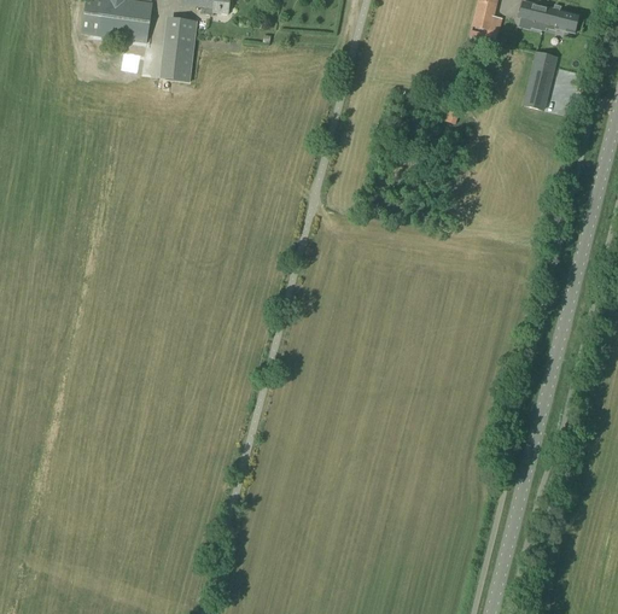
[(151,1),(151,0),(85,0),(81,33),(98,35),(147,41),(152,1),(151,1)]
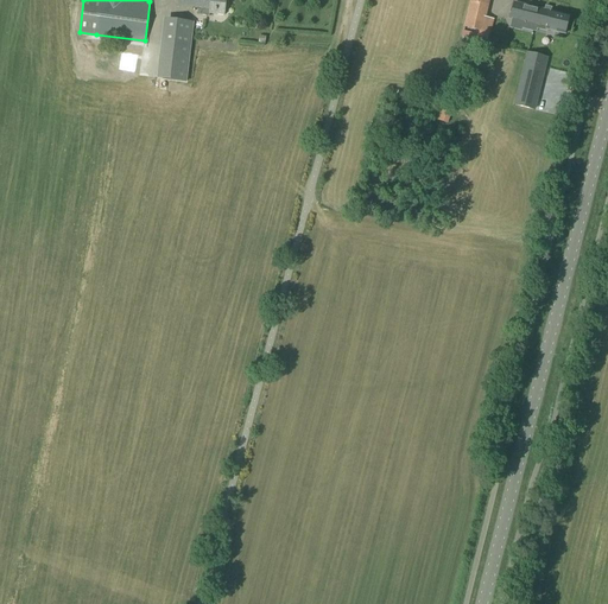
[(176,0),(176,4),(198,6),(198,12),(209,13),(209,12),(225,13),(226,0),(176,0)]
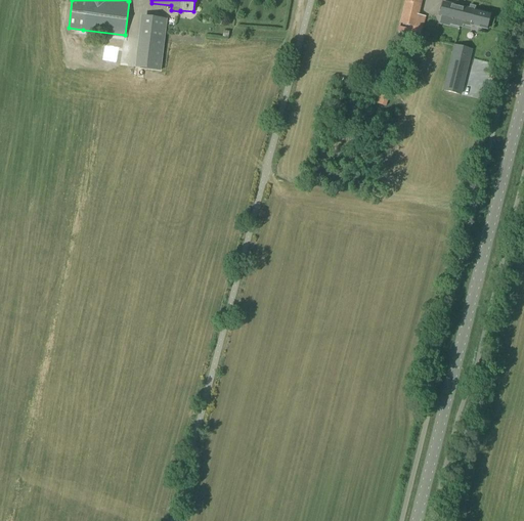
[(398,25),(397,30),(416,34),(419,35),(421,27),(423,27),(425,14),(419,13),(421,2),(421,0),(404,0),(399,22),(413,25),(412,29),(403,26),(398,25)]
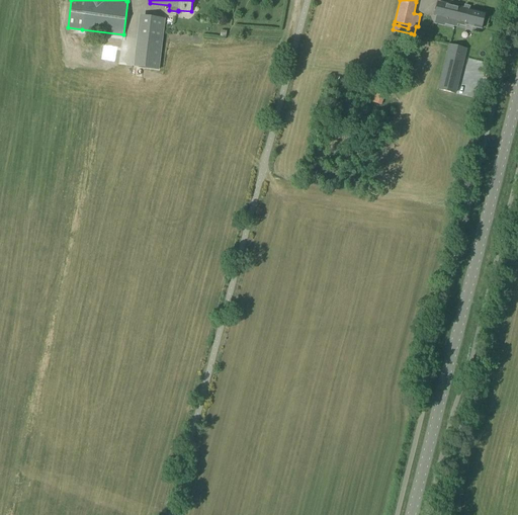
[(438,0),(434,13),(446,16),(444,23),(457,26),(457,23),(466,25),(466,23),(481,26),(485,11),(469,8),(438,0)]
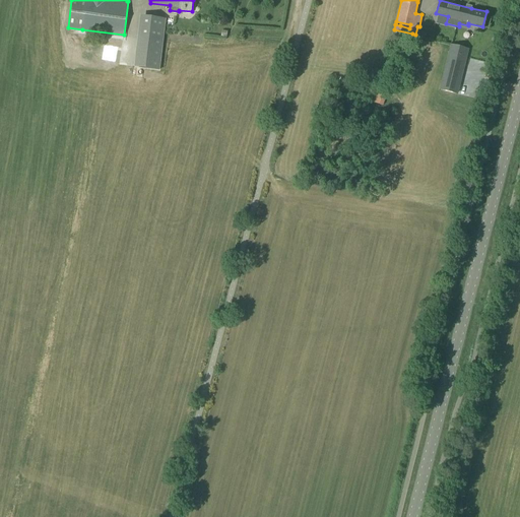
[(165,17),(144,14),(141,34),(161,37),(165,17)]
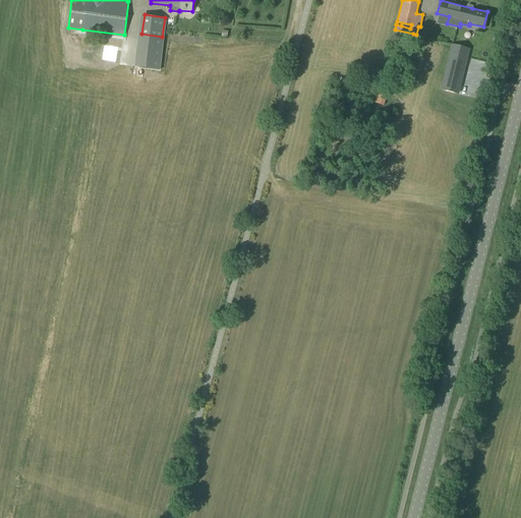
[(114,59),(115,55),(118,37),(106,35),(102,57),(114,59)]
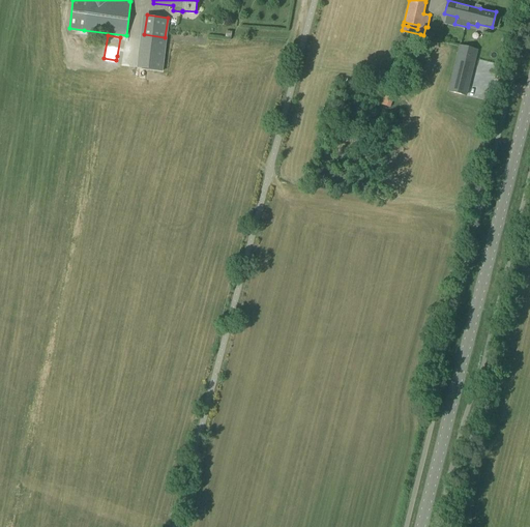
[(457,55),(449,87),(465,90),(473,58),(457,55)]
